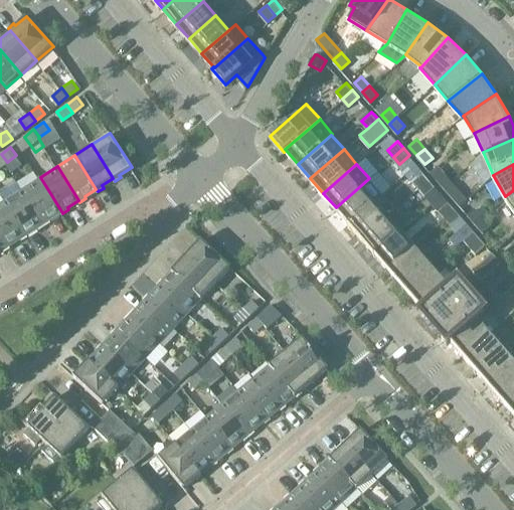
[(436,177),(444,186),(451,179),(444,170),(436,177)]
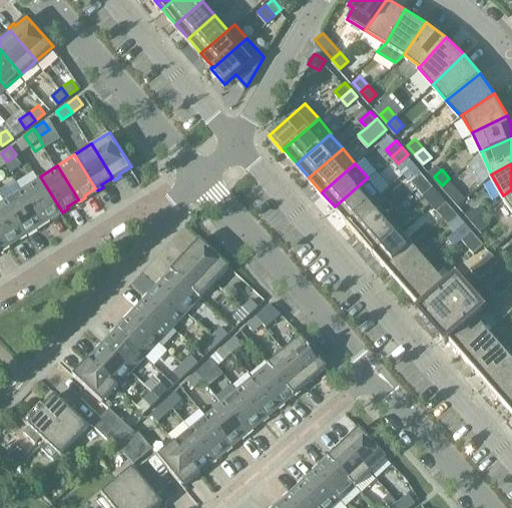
[(412,179),(417,186),(427,177),(422,170),(412,179)]
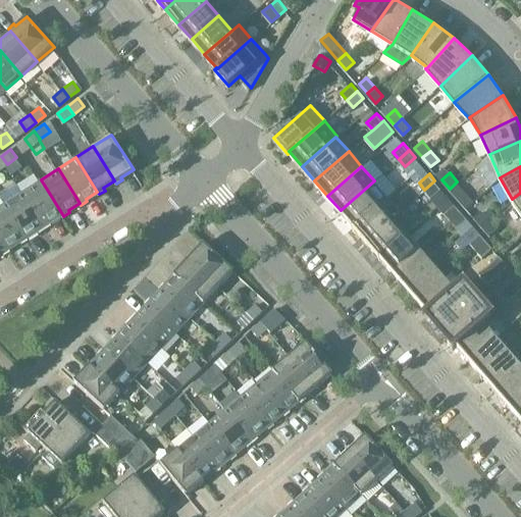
[(41,179),(22,191),(46,227),(52,223),(51,221),(62,214),(41,179)]
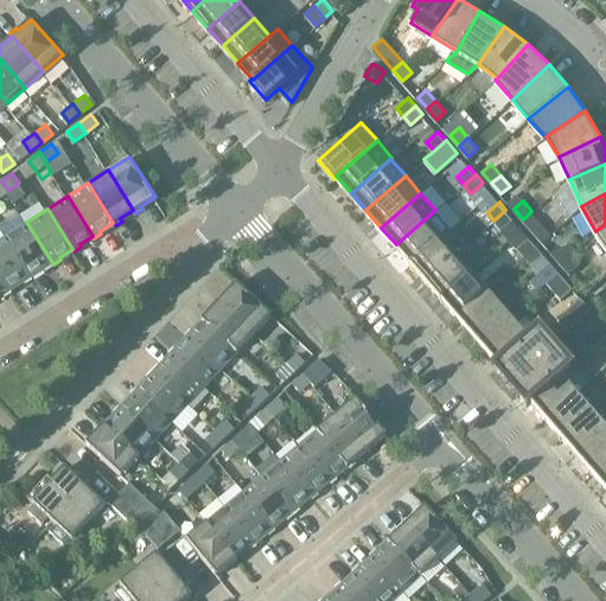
[(396,244),(410,262),(451,228),(435,210),(396,244)]
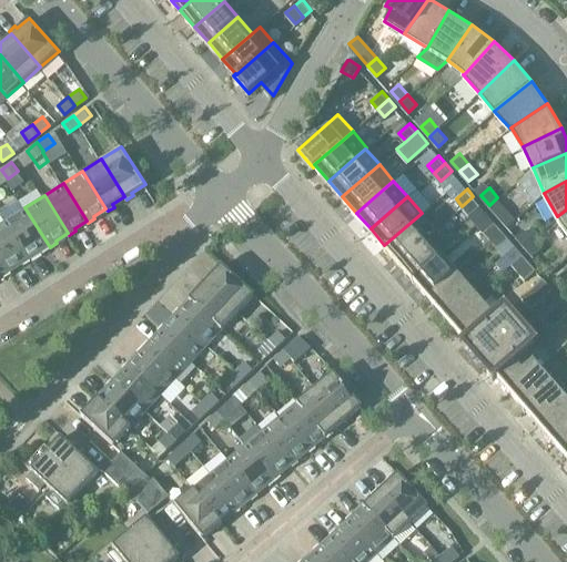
[(473,196),(462,206),(468,213),(479,204),(473,196)]
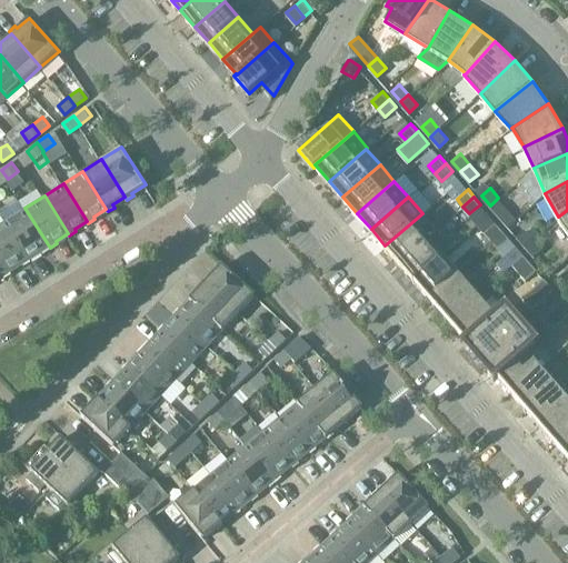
[(498,198),(490,205),(499,215),(507,208),(498,198)]
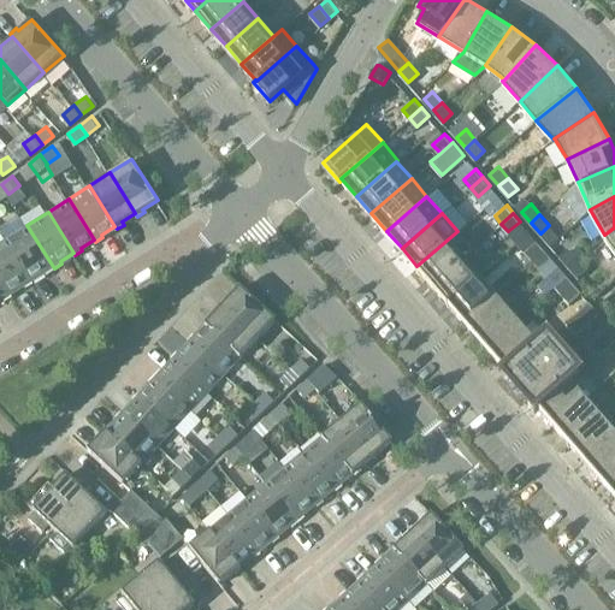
[(27,225),(6,238),(33,279),(46,271),(47,273),(54,268),(27,225)]
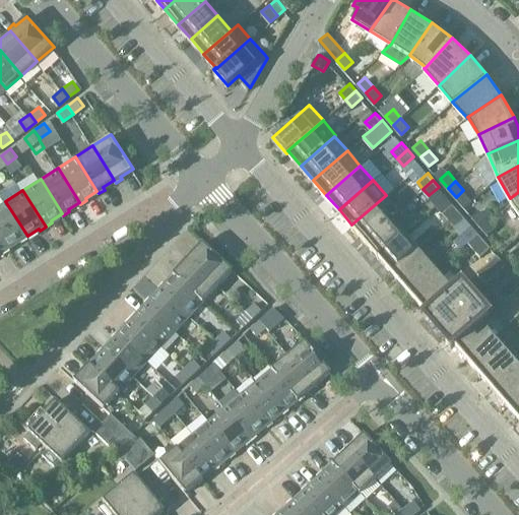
[(518,192),(510,198),(518,210),(518,192)]
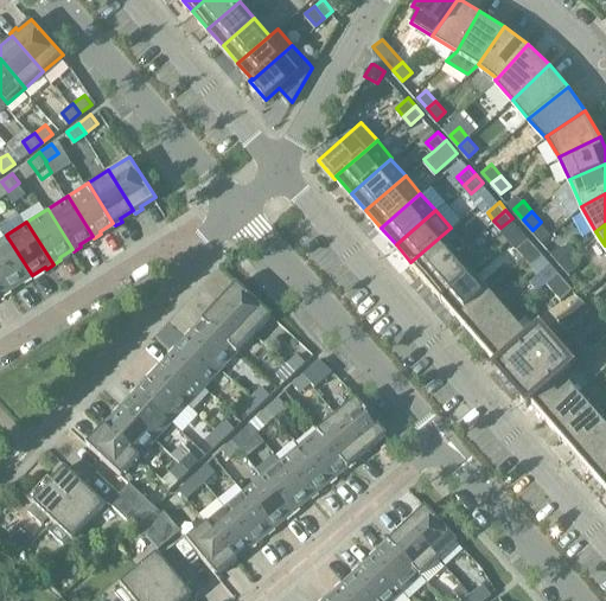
[(410,262),(426,279),(465,244),(451,228),(410,262)]
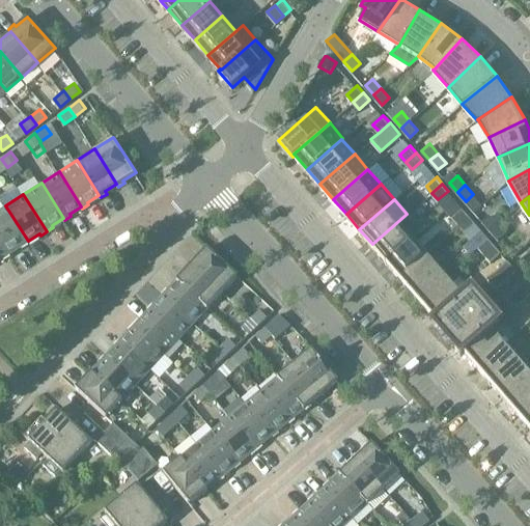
[(5,205),(0,208),(0,236),(9,252),(22,244),(23,247),(29,243),(28,241),(5,205)]
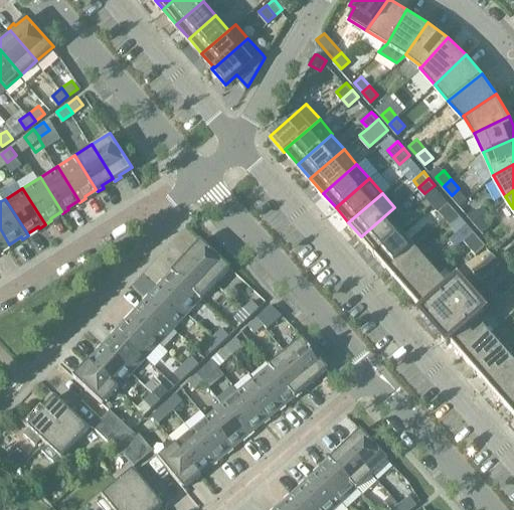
[(439,209),(445,216),(455,207),(449,200),(439,209)]
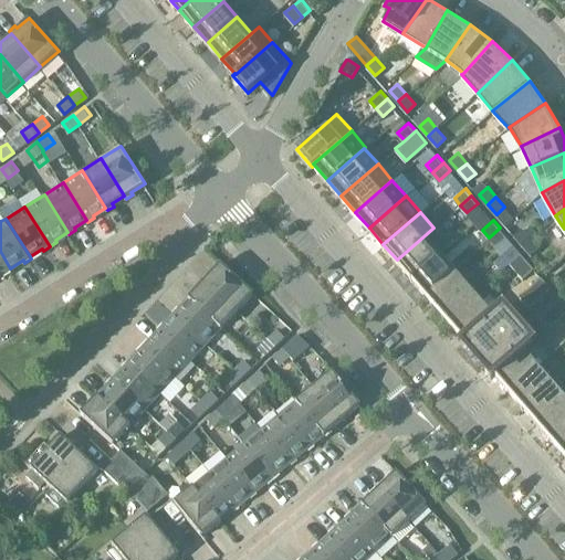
[(513,234),(522,244),(531,236),(522,226),(513,234)]
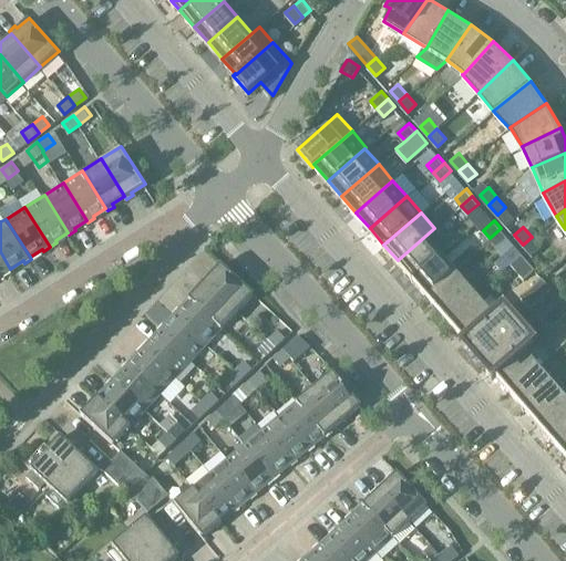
[(412,277),(441,251),(449,245),(434,228),(398,260),(412,277)]
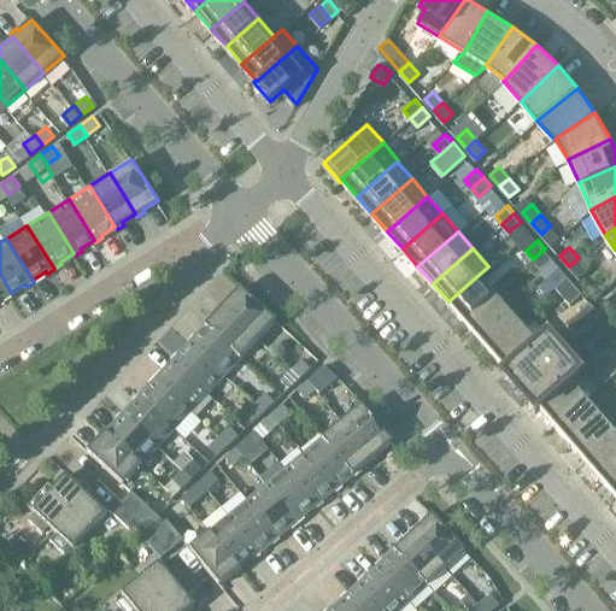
[(545,248),(533,259),(540,268),(552,257),(545,248)]
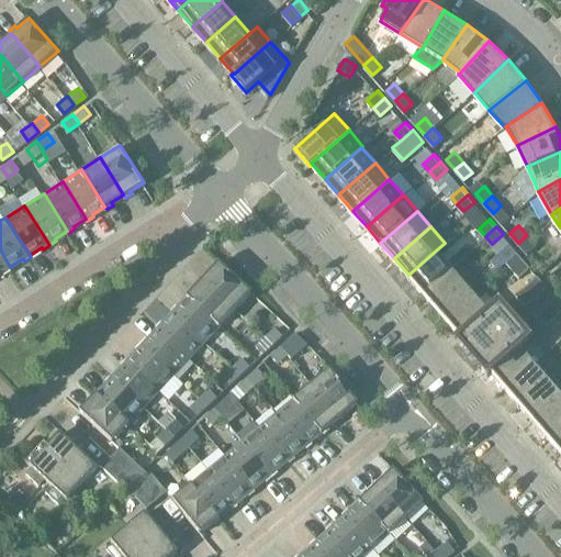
[(527,235),(518,243),(527,253),(536,245),(527,235)]
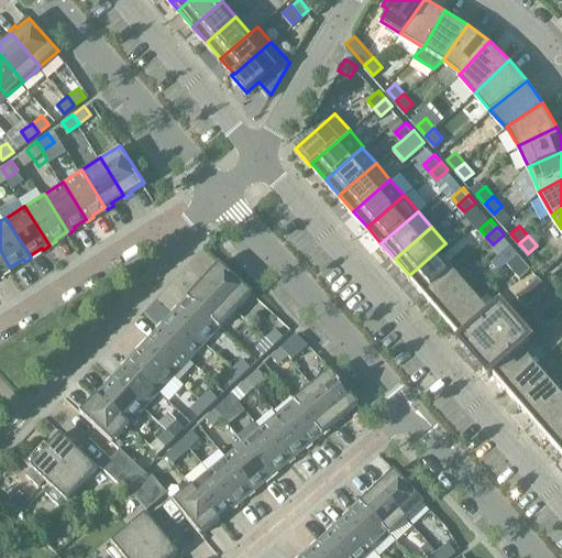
[(0,250),(0,273),(3,271),(6,274),(12,270),(10,267),(0,250)]
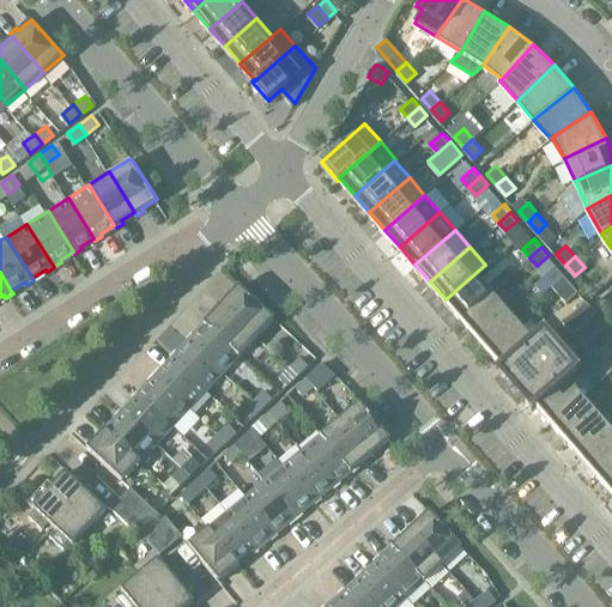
[(446,299),(460,316),(492,289),(477,272),(446,299)]
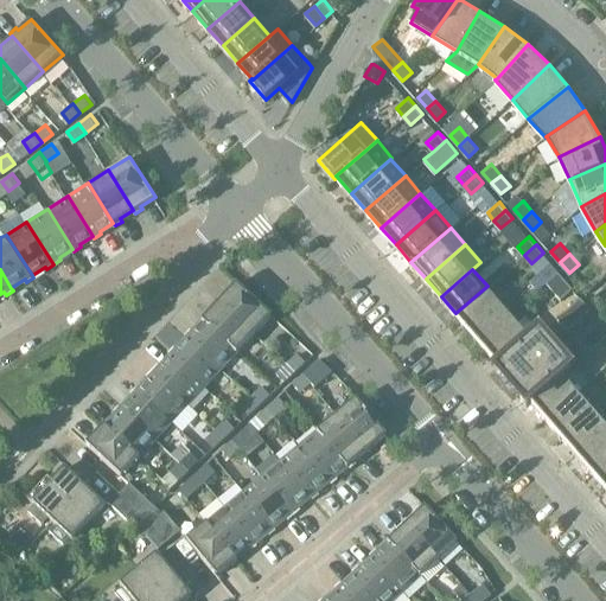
[(547,281),(554,289),(566,279),(559,270),(547,281)]
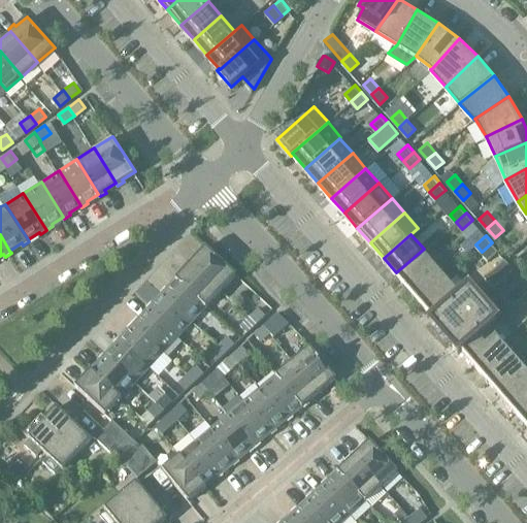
[(492,242),(482,252),(488,259),(498,250),(492,242)]
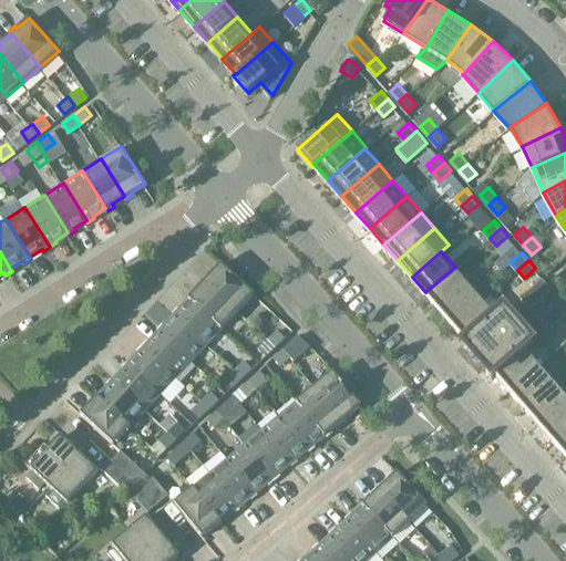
[(204,277),(205,279),(238,309),(255,292),(222,261),(211,273),(208,271),(204,277)]
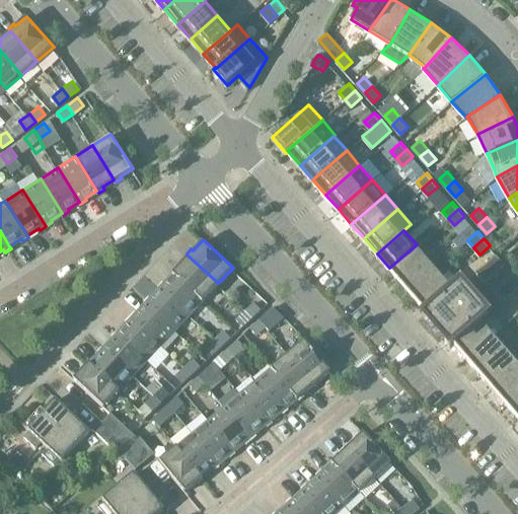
[(417,244),(389,268),(402,283),(429,260),(417,244)]
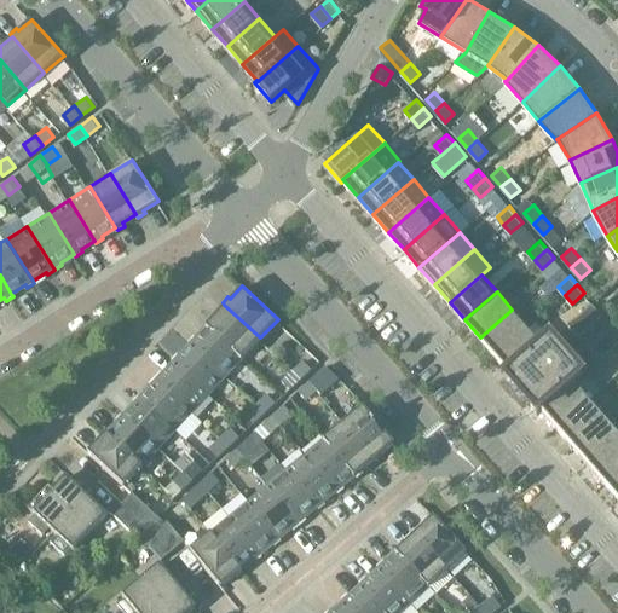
[(593,301),(569,322),(579,334),(602,313),(593,301)]
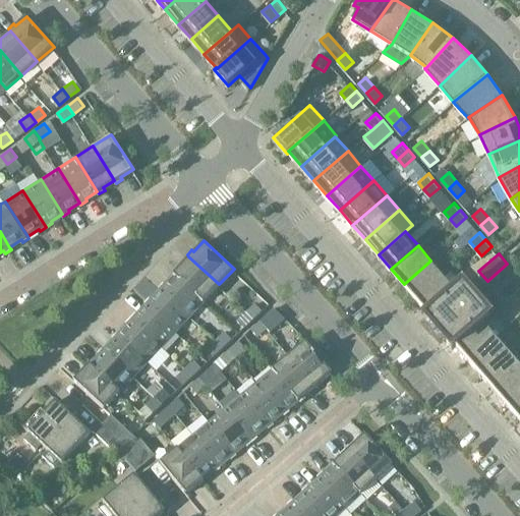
[(173,270),(175,272),(205,299),(219,284),(188,256),(179,267),(177,265),(173,270)]
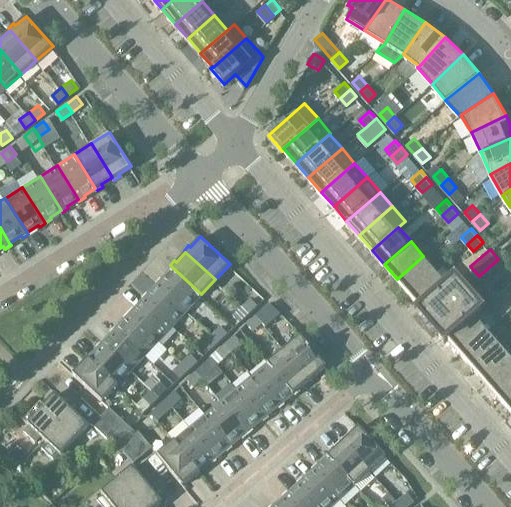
[(397,279),(410,293),(436,271),(423,256),(397,279)]
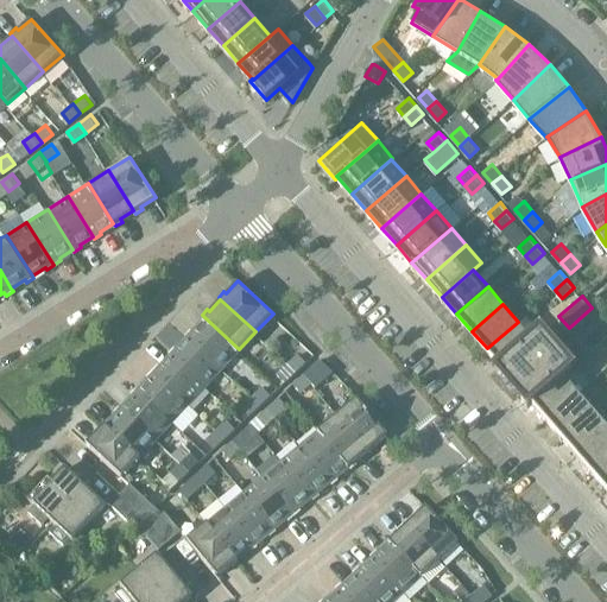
[(185,333),(188,335),(222,367),(239,349),(204,317),(193,329),(191,327),(185,333)]
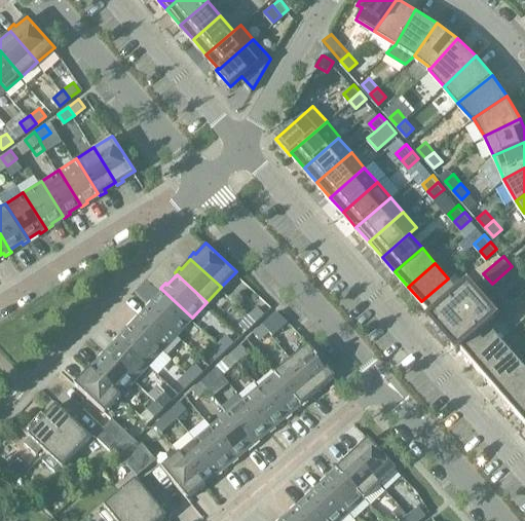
[(500,294),(509,304),(524,290),(524,282),(520,276),(500,294)]
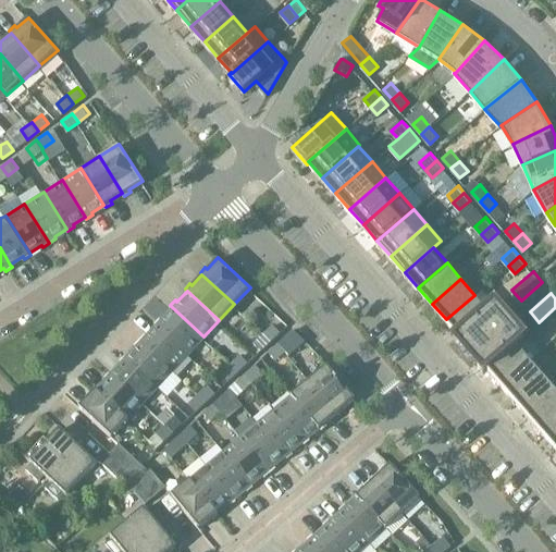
[(446,319),(458,334),(459,335),(487,310),(487,309),(474,295),(446,319)]
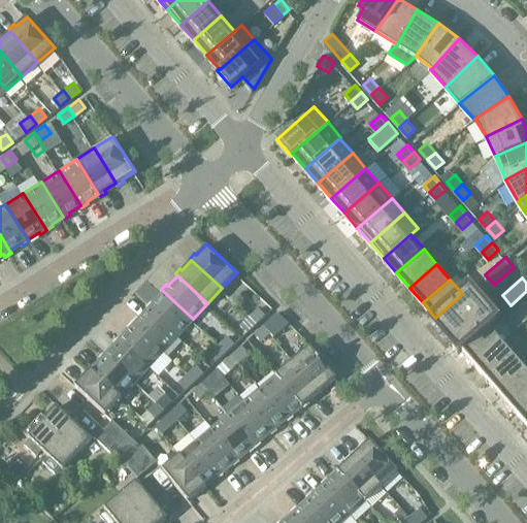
[(459,352),(462,349),(462,348),(489,324),(489,325),(497,318),(469,287),(462,293),(462,294),(435,318),(434,317),(431,320),(459,352)]
